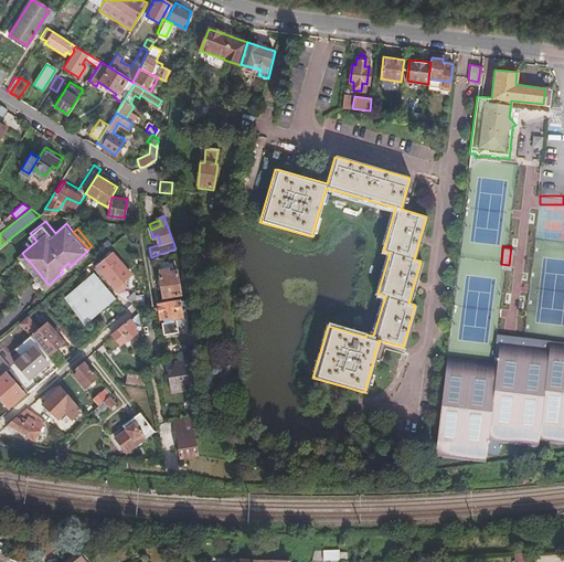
[(130,274),(112,252),(96,266),(114,287),(115,286),(118,290),(123,286),(120,282),(130,274)]
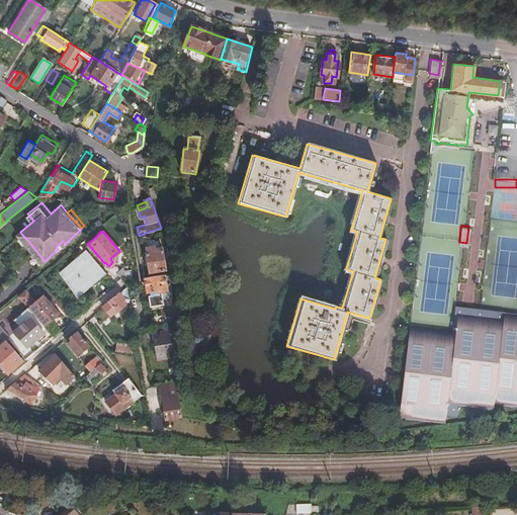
[(159,235),(144,238),(150,271),(166,268),(162,242),(159,235)]
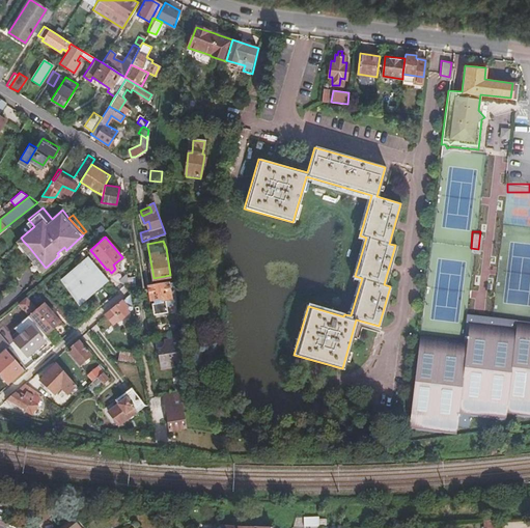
[(37,272),(45,267),(36,256),(29,261),(37,272)]
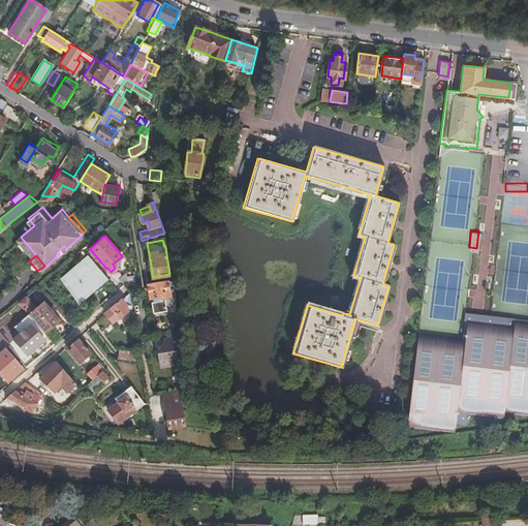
[(65,281),(91,258),(90,257),(63,280),(78,304),(101,283),(98,280),(79,297),(65,281)]
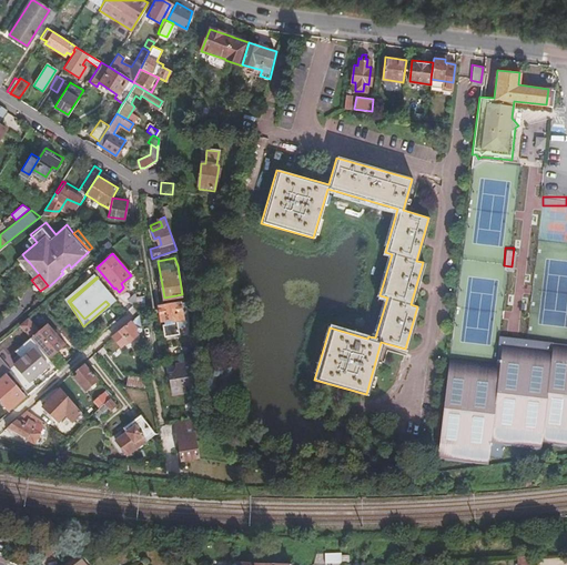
[(98,278),(70,302),(84,319),(105,301),(109,304),(115,299),(98,278)]
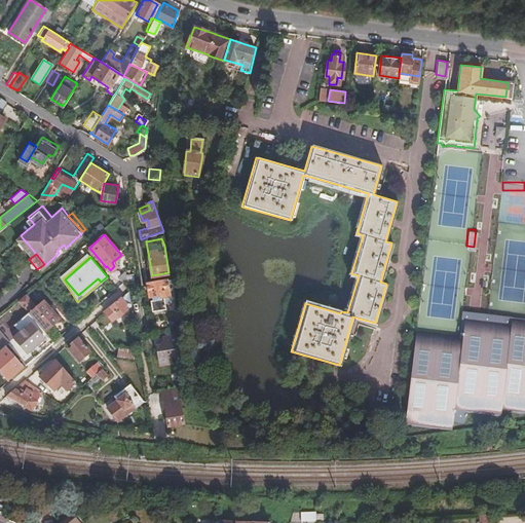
[(167,277),(148,282),(151,297),(153,296),(153,299),(151,300),(153,310),(167,308),(166,302),(177,300),(175,276),(167,277)]
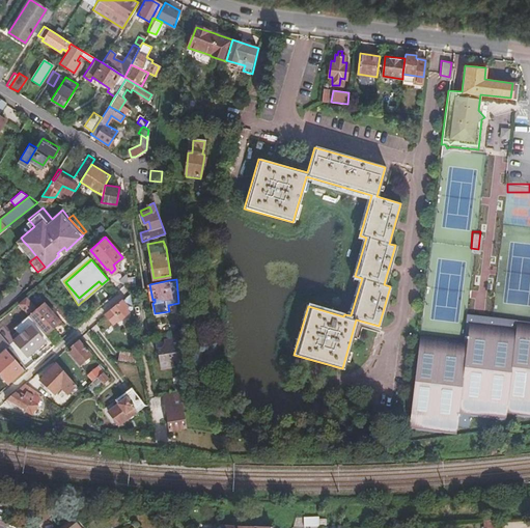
[(29,314),(46,334),(60,321),(44,301),(37,307),(26,295),(18,302),(23,307),(29,314)]
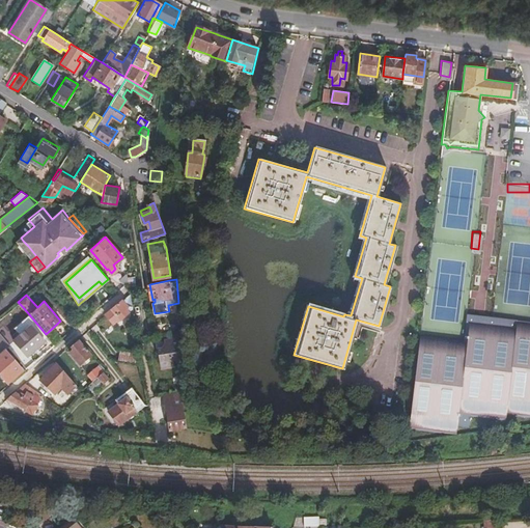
[(126,305),(121,300),(105,314),(112,323),(118,317),(120,320),(129,313),(123,307),(126,305)]
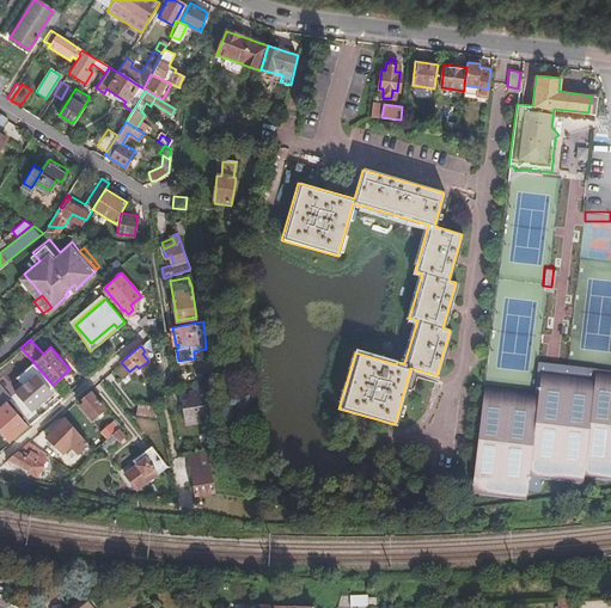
[(590,378),(578,470),(610,473),(610,367),(591,366),(590,378)]
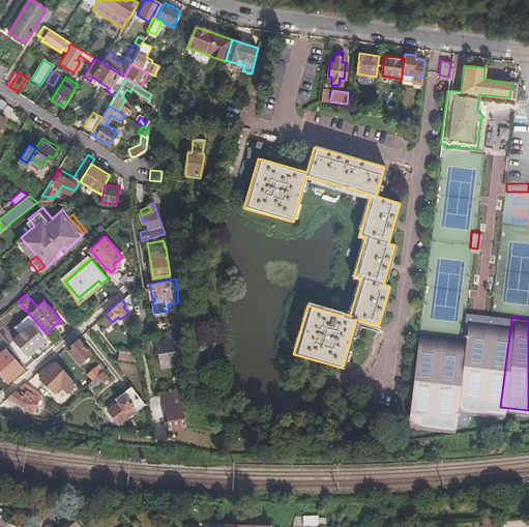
[(462,342),(453,410),(499,416),(500,407),(510,327),(465,321),(462,342)]
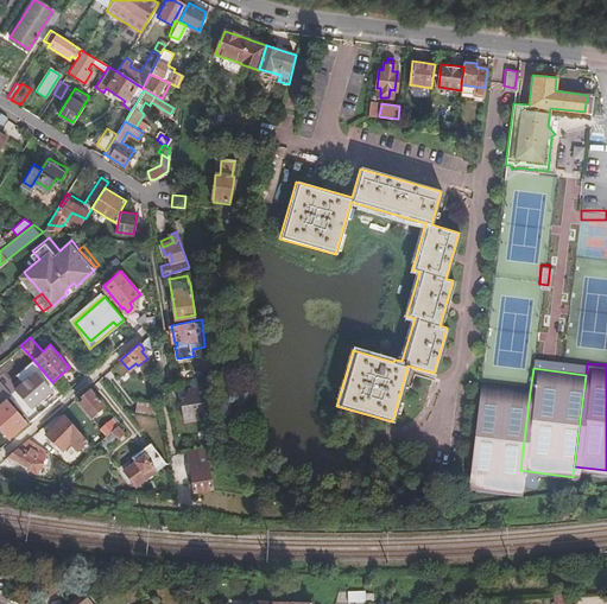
[(31,406),(39,399),(43,395),(50,389),(36,372),(16,389),(31,406)]
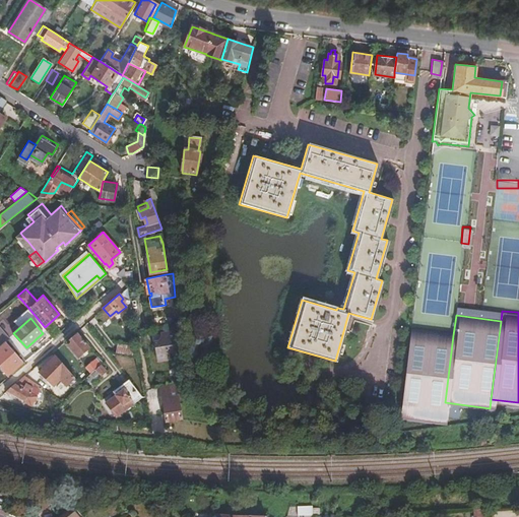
[(178,358),(177,329),(160,332),(161,340),(154,341),(158,361),(178,358)]
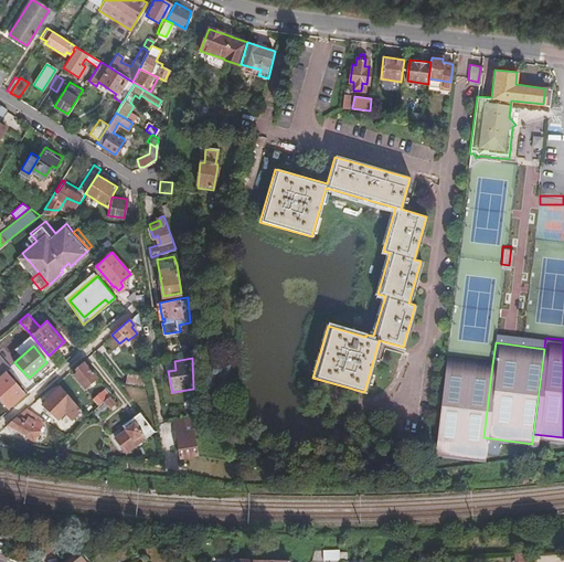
[(432,453),(479,459),(481,459),(483,437),(492,364),(443,358),(432,453)]
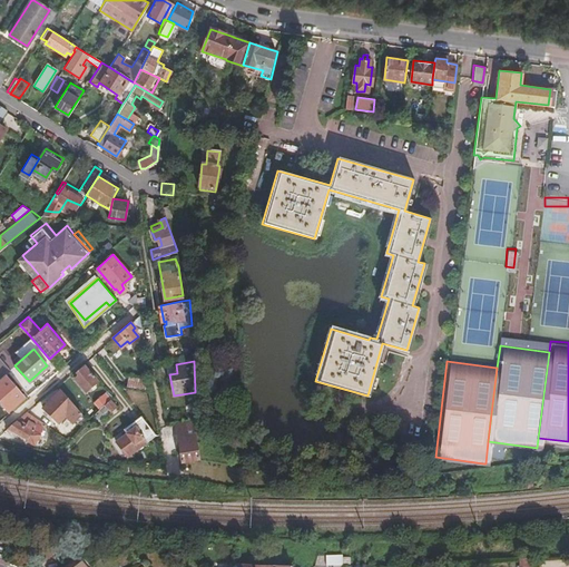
[(99,380),(85,365),(78,372),(81,375),(76,380),(87,391),(99,380)]
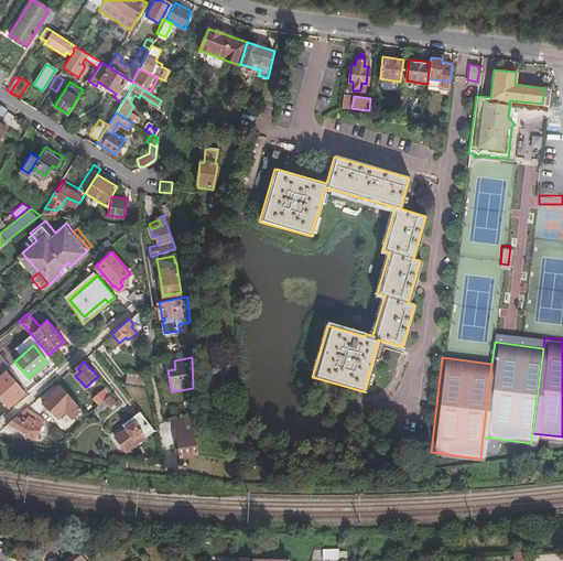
[(126,379),(149,381),(147,370),(127,368),(126,379)]
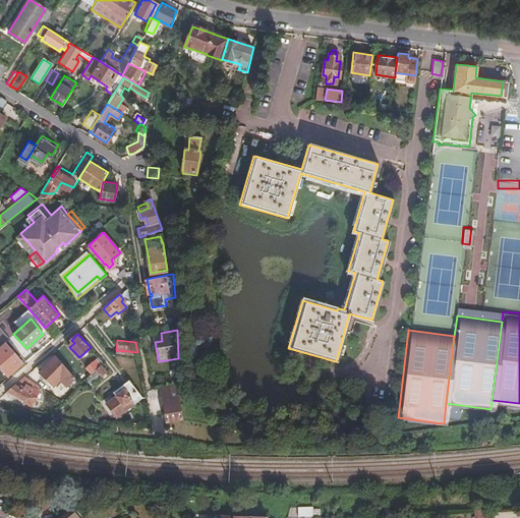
[(5,341),(0,344),(0,366),(7,375),(22,361),(5,341)]
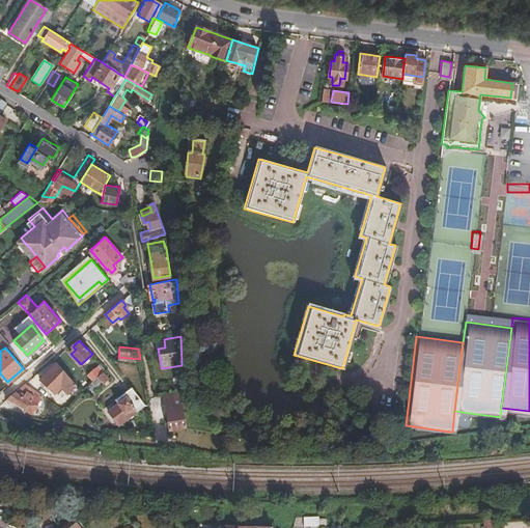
[(77,383),(56,361),(39,378),(53,392),(60,386),(66,393),(77,383)]
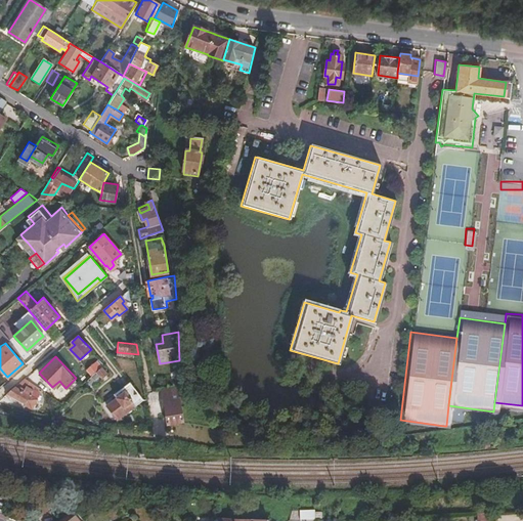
[(105,361),(101,357),(89,370),(93,373),(105,361)]
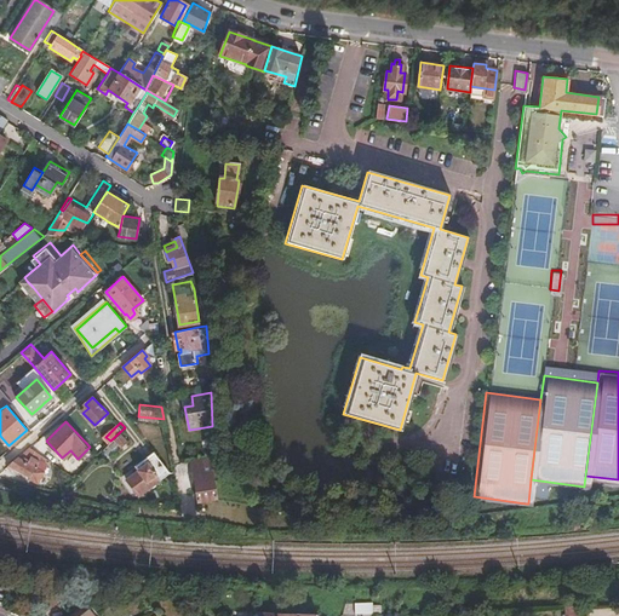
[(124,430),(116,437),(124,443),(130,437),(124,430)]
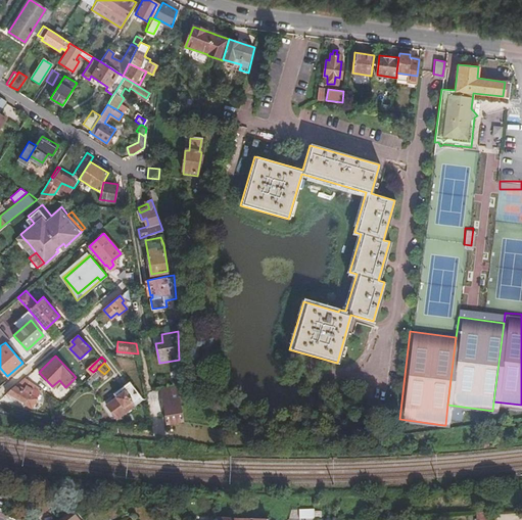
[(24,377),(6,392),(33,405),(38,394),(32,391),(36,383),(24,377)]
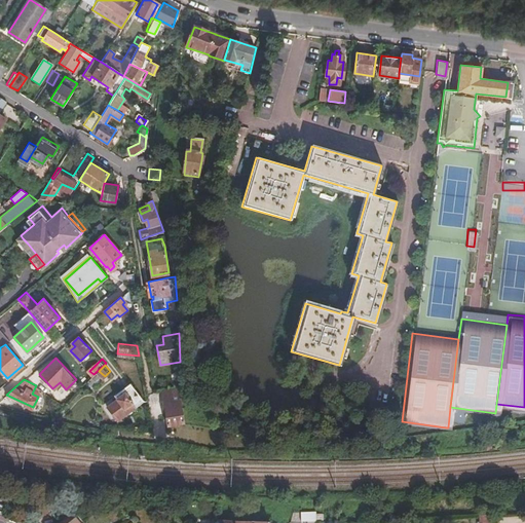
[(117,398),(108,406),(118,418),(143,397),(128,380),(113,394),(117,398)]
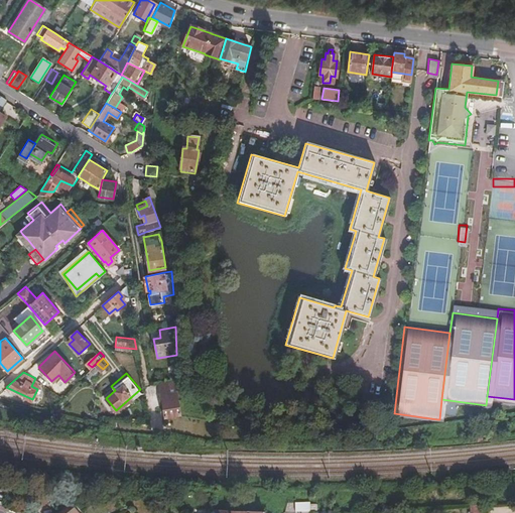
[(176,380),(161,382),(162,389),(160,389),(163,415),(178,413),(176,380)]
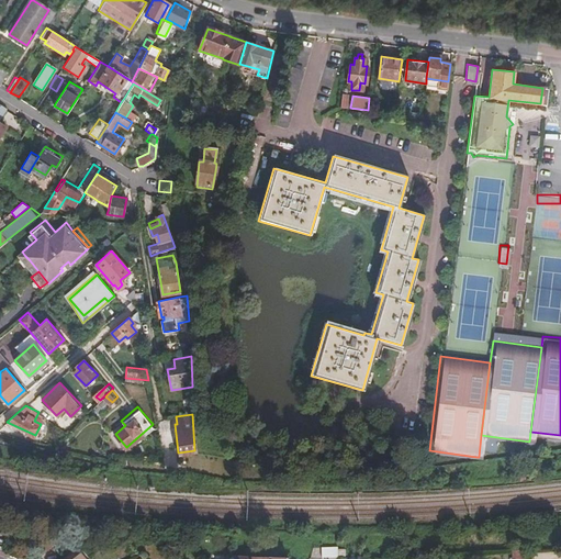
[(321,555),(334,555),(334,545),(321,545),(321,555)]
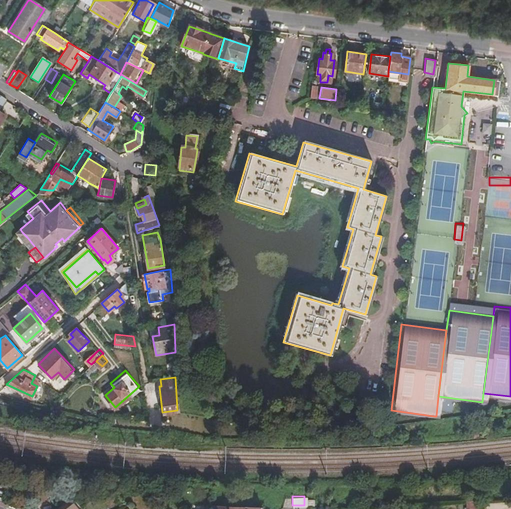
[(475,508),(475,498),(466,499),(466,508),(475,508)]
